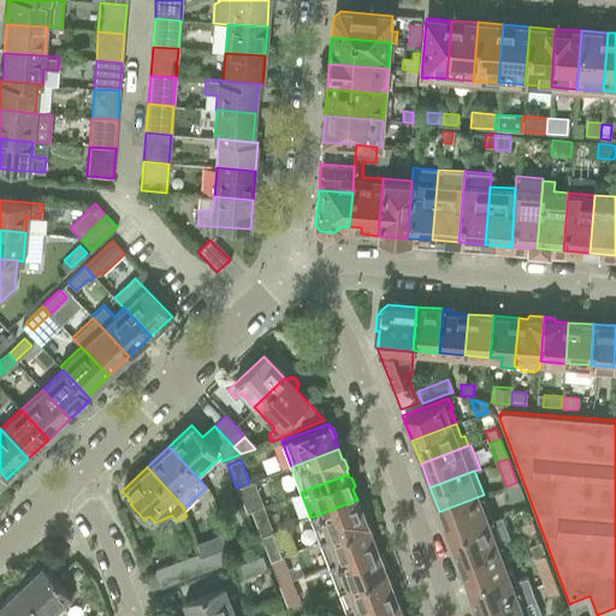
[(249,483),(237,487),(243,503),(260,497),(254,481),(249,483)]
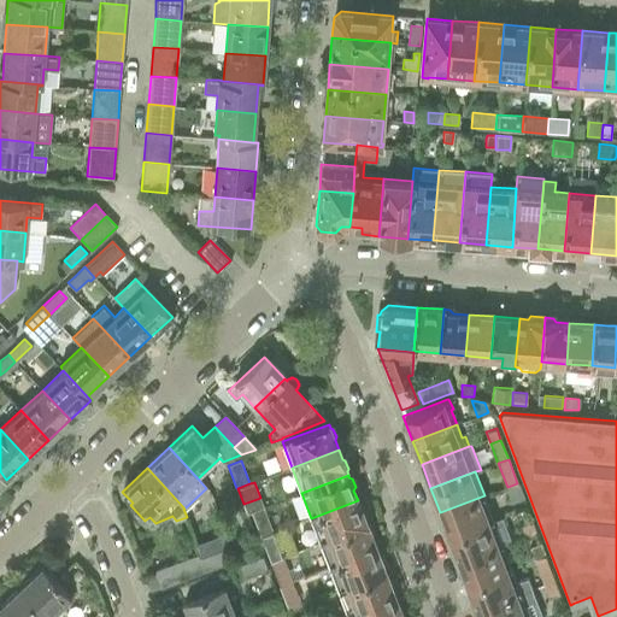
[(507,487),(505,488),(511,503),(523,499),(517,483),(507,487)]
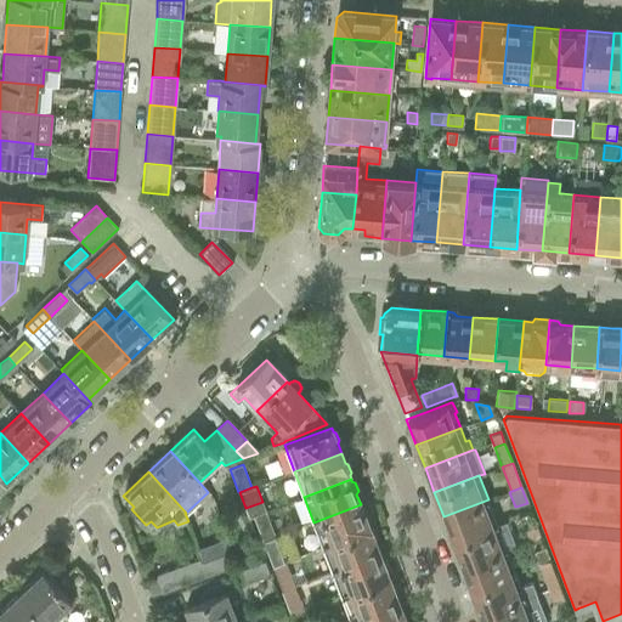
[(444,516),(453,541),(497,524),(488,499),(444,516)]
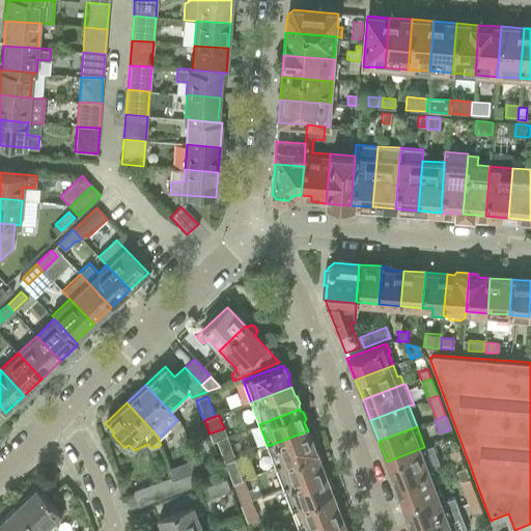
[(268,446),(277,468),(316,452),(315,449),(316,446),(314,440),(311,439),(308,430),(268,446)]
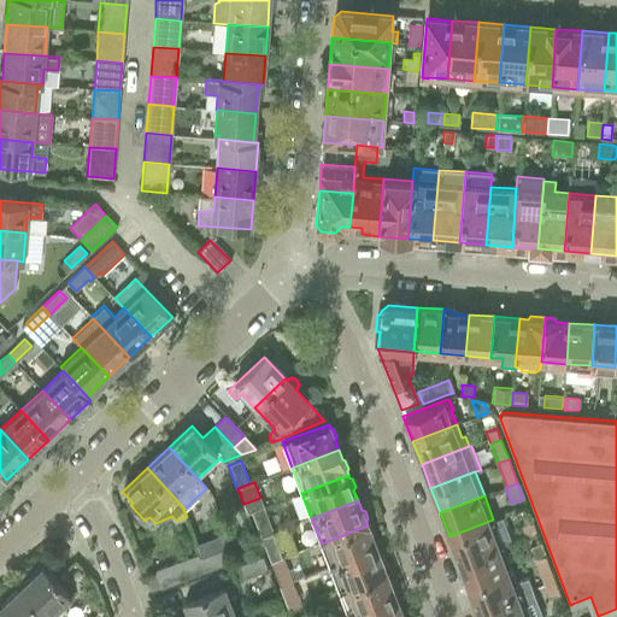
[(272,532),(264,507),(252,511),(262,536),(272,532)]
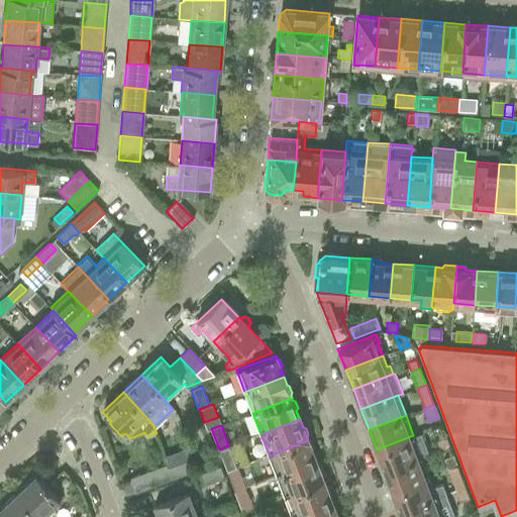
[(413,435),(377,449),(384,470),(421,455),(428,452),(420,433),(413,435)]
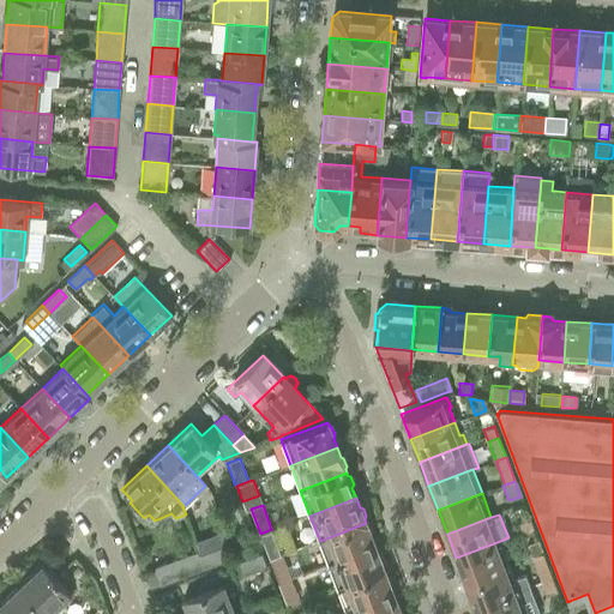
[(529,518),(518,522),(523,533),(533,528),(529,518)]
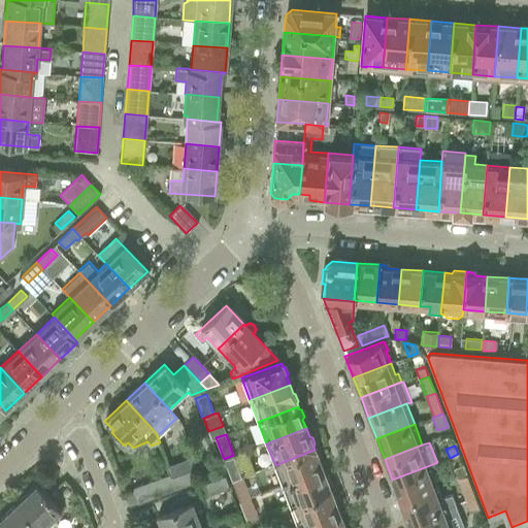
[(275,465),(283,486),(323,471),(315,450),(275,465)]
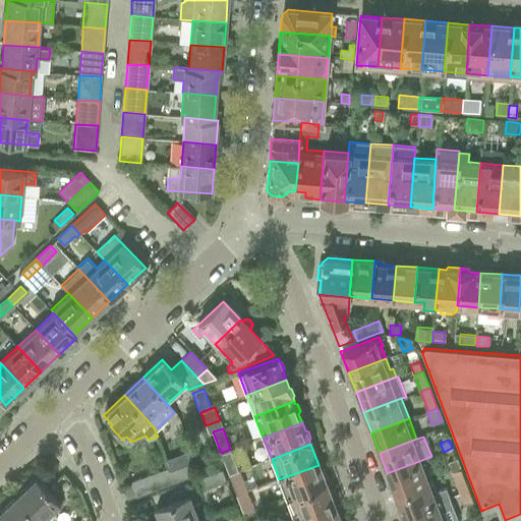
[(230,449),(221,453),(229,474),(238,470),(230,449)]
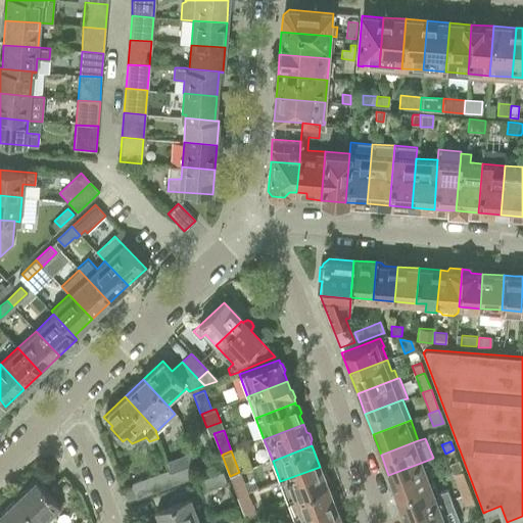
[(170,470),(171,473),(191,465),(187,453),(165,461),(170,470)]
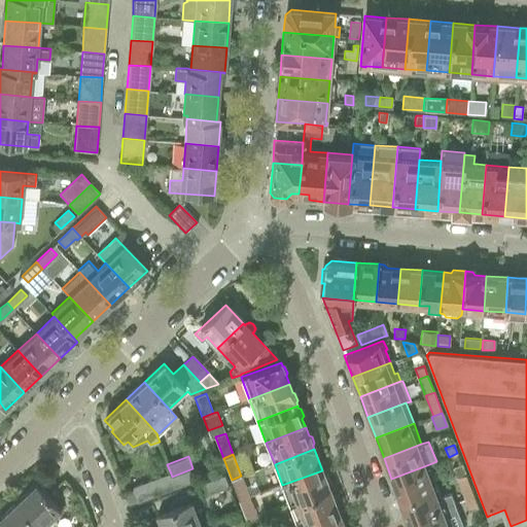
[(391,479),(399,499),(436,485),(429,464),(391,479)]
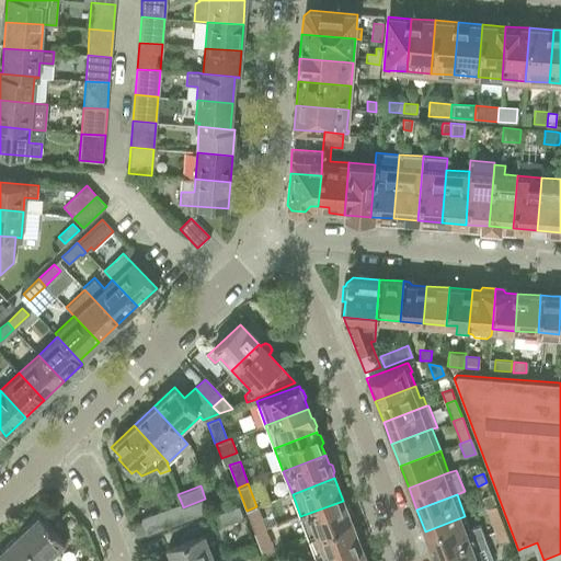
[(491,494),(482,497),(487,508),(495,505),(491,495),(491,494)]
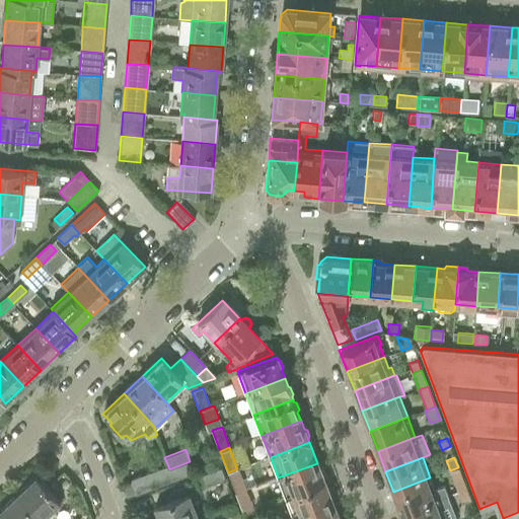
[(190,461),(169,469),(172,479),(194,471),(190,461)]
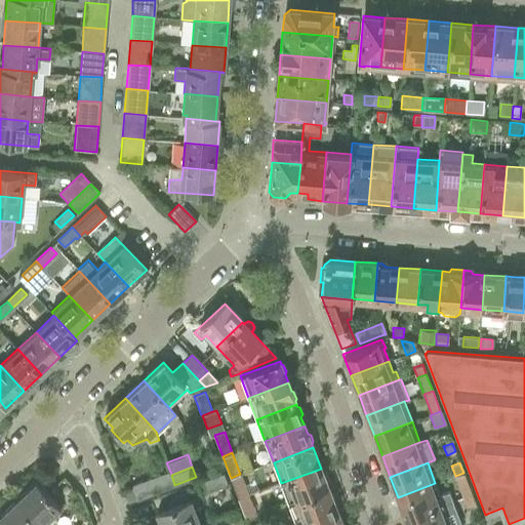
[(281,483),(289,503),(328,489),(321,469),(281,483)]
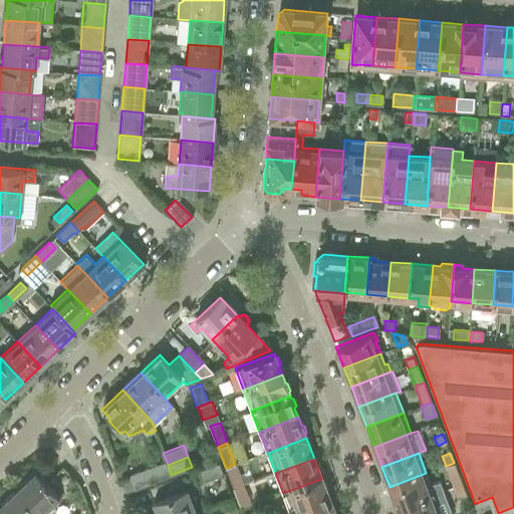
[(171,475),(167,462),(131,475),(136,489),(171,475)]
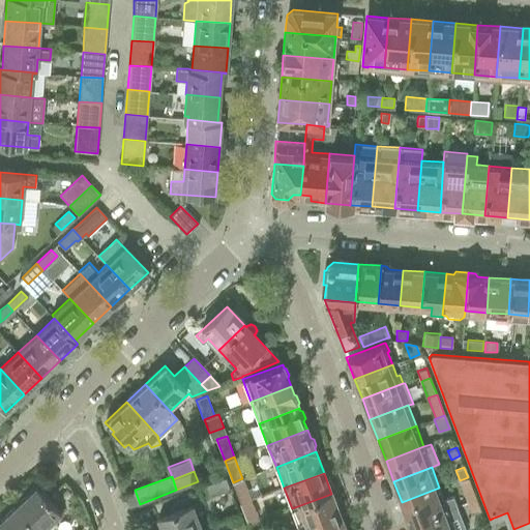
[(468,477),(460,480),(467,501),(475,498),(468,477)]
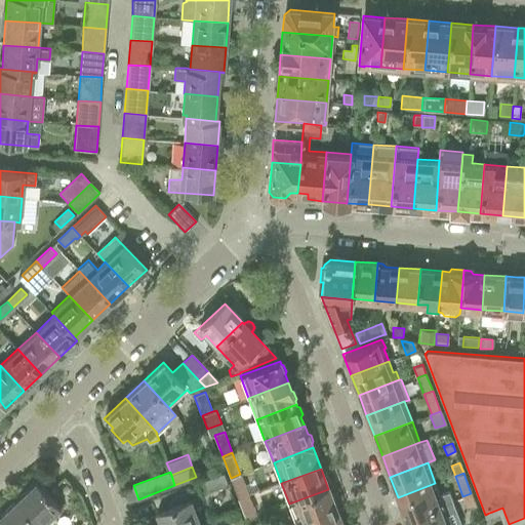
[(240,474),(231,478),(238,498),(241,497),(247,494),(240,474)]
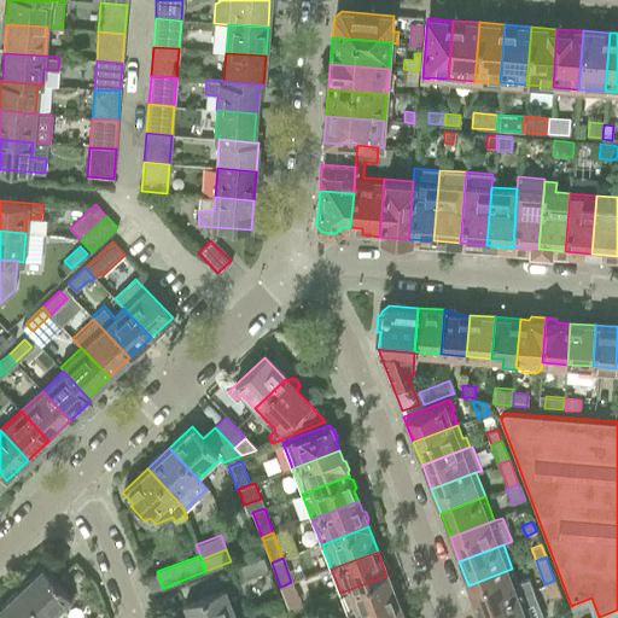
[(234,570),(233,571),(238,583),(239,582),(268,571),(263,559),(238,569),(234,570)]
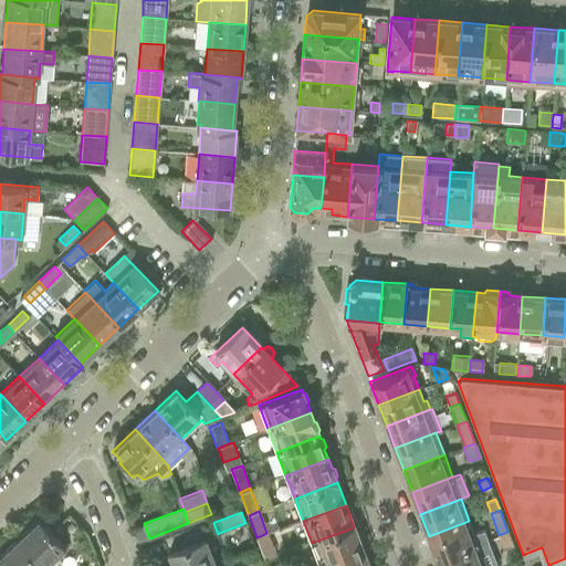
[(39,521),(17,541),(40,565),(44,565),(64,547),(39,521)]
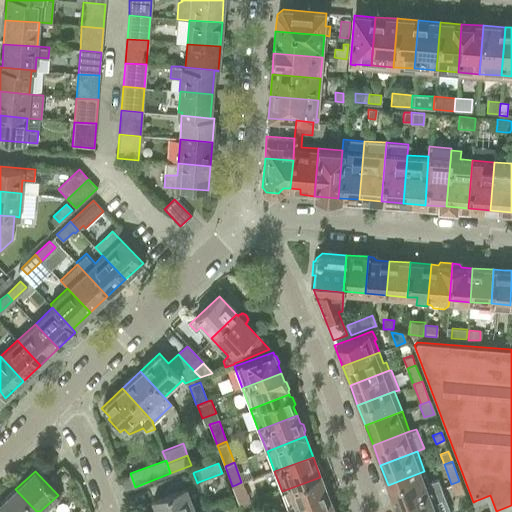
[(424,471),(388,485),(396,505),(441,488),(438,479),(429,483),(424,471)]
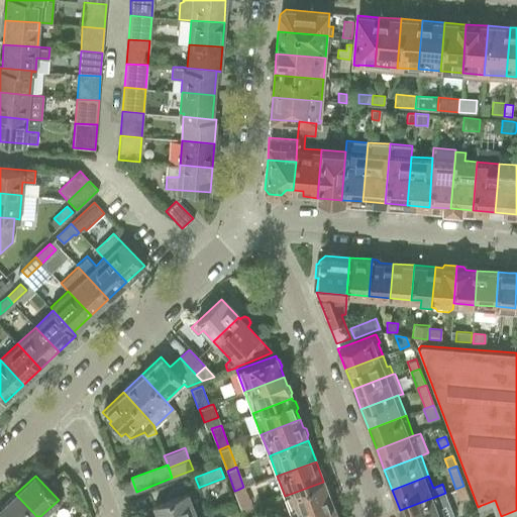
[(285,496),(293,516),(331,502),(323,482),(285,496)]
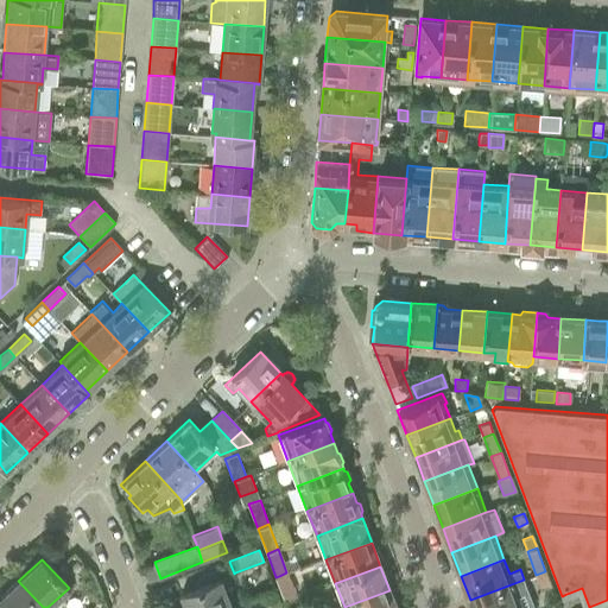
[(545,571),(536,575),(542,589),(551,584),(545,571)]
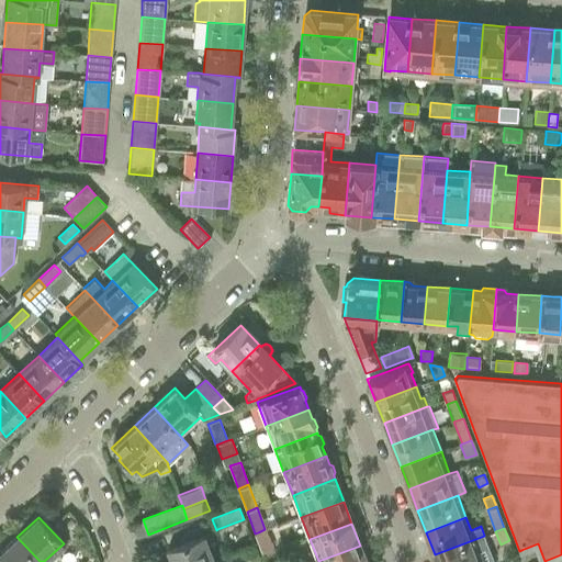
[(258,532),(255,534),(263,555),(267,554),(273,552),(265,529),(258,532)]
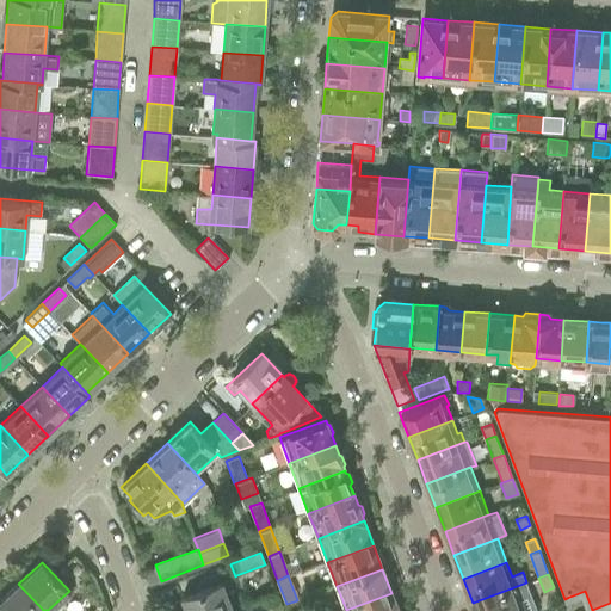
[(184,597),(189,610),(229,610),(235,609),(224,581),(184,597)]
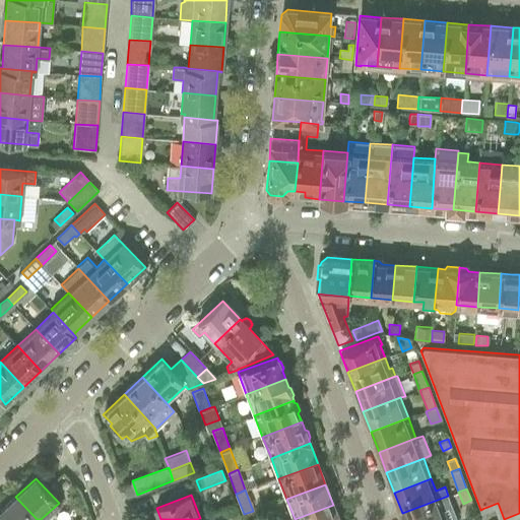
[(448,496),(402,513),(404,519),(445,519),(447,519),(457,519),(456,516),(452,506),(448,496)]
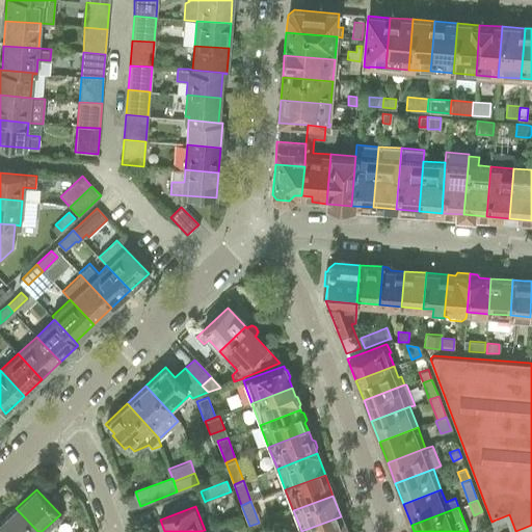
[(37,531),(16,508),(0,523),(0,531),(37,531)]
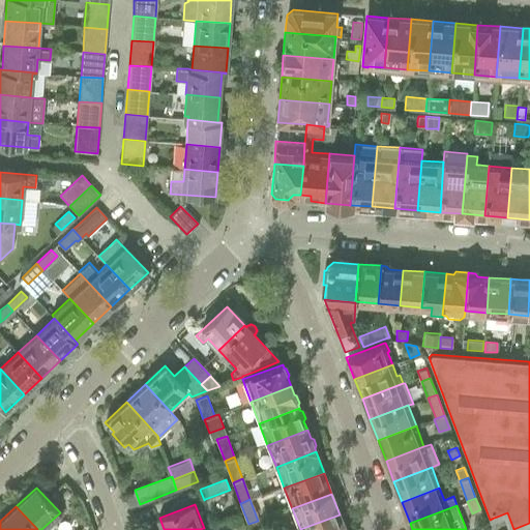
[(245,529),(240,514),(231,518),(235,529),(245,529)]
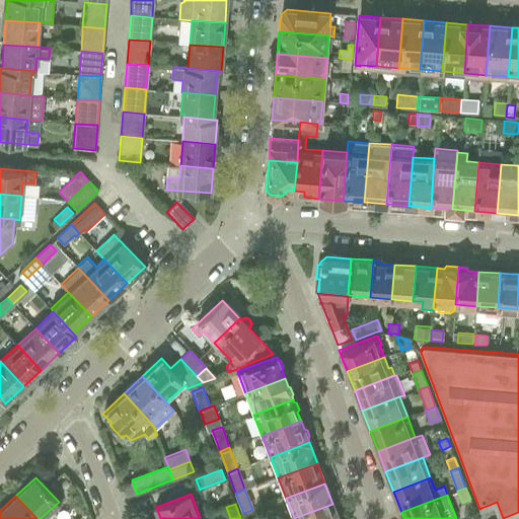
[(294,518),(293,518),(338,518),(332,504),(294,518)]
